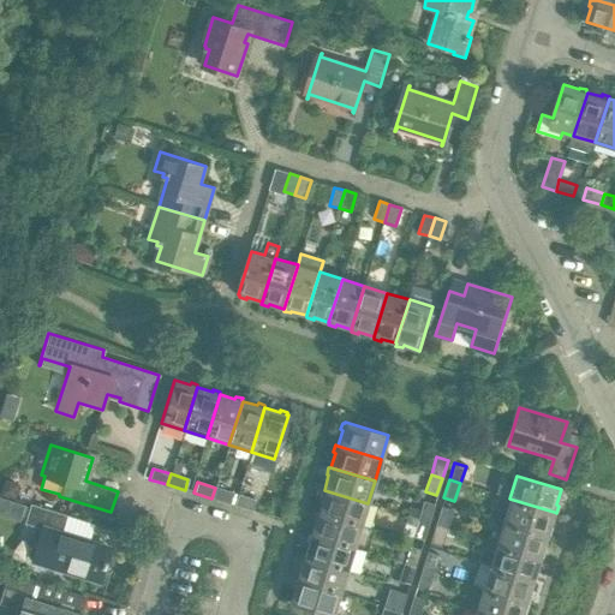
[(230,503),(233,493),(215,488),(212,499),(230,503)]
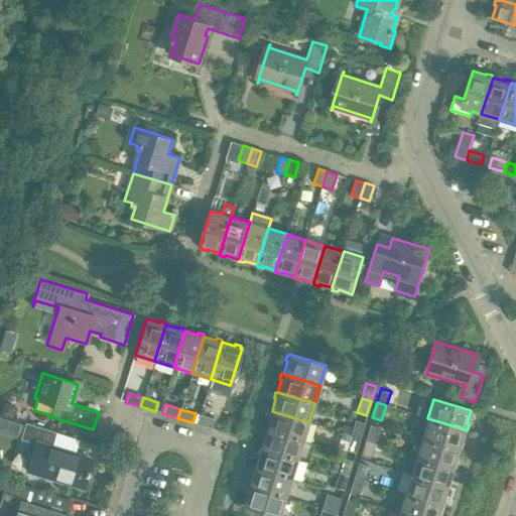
[(302,441),(308,422),(272,411),(271,411),(270,411),(268,416),(270,417),(266,429),(302,441)]
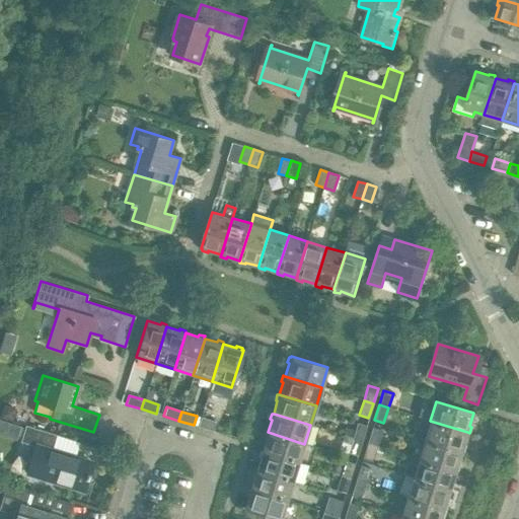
[(213,431),(216,422),(201,417),(198,427),(213,431)]
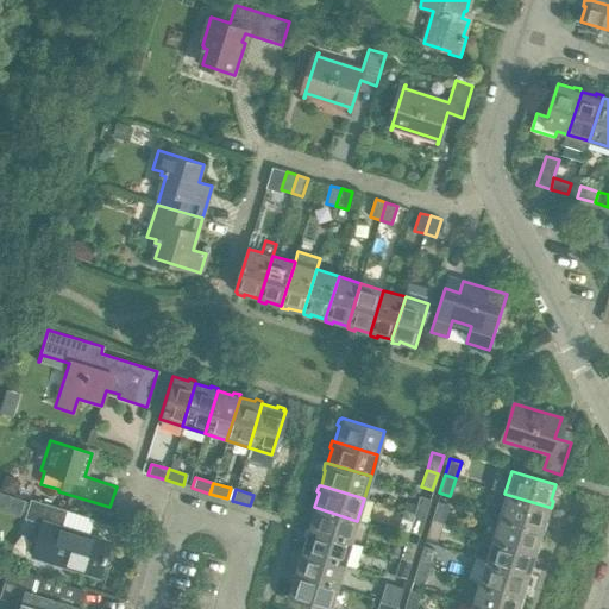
[(544,522),(548,507),(504,494),(498,516),(541,529),(544,529),(546,522),(544,522)]
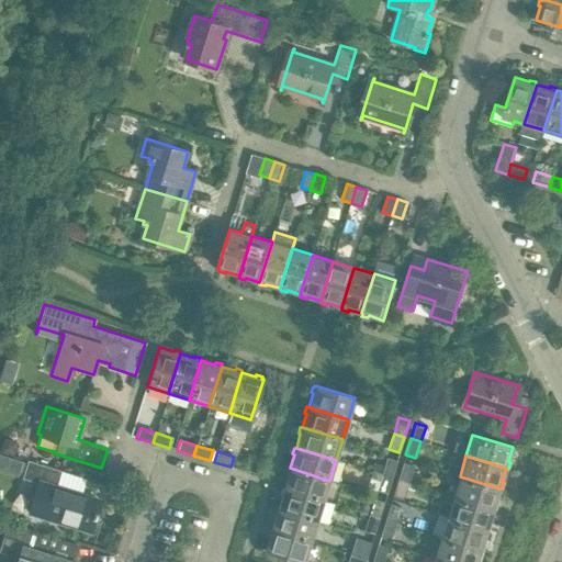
[(391,478),(396,461),(386,458),(381,474),(391,478)]
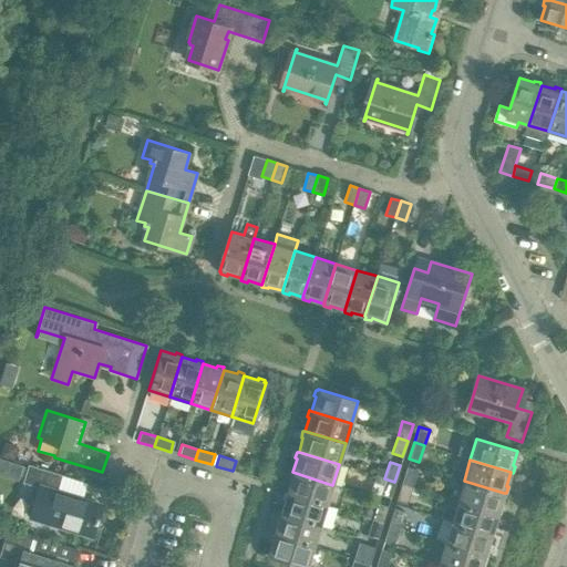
[(92,536),(101,506),(55,492),(61,475),(27,465),(21,483),(38,487),(29,516),(92,536)]
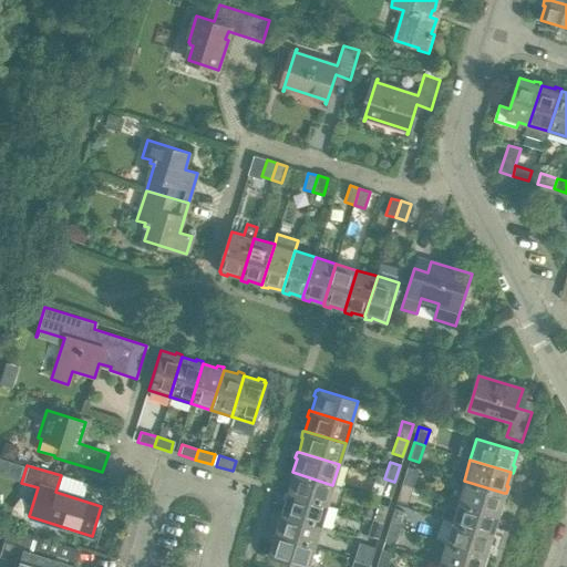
[(412,486),(416,471),(406,467),(401,484),(412,486)]
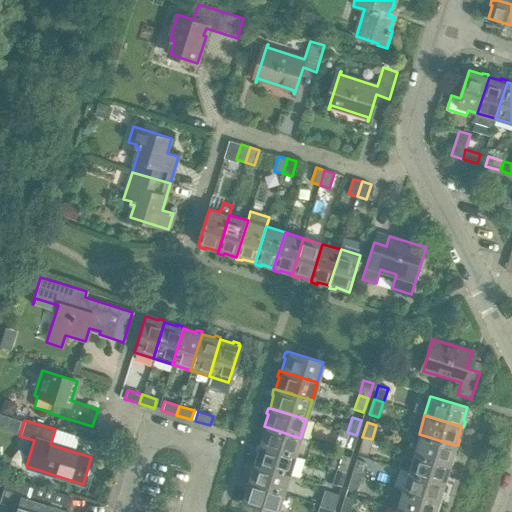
[(294,456),(300,438),(264,426),(264,427),(262,426),(260,432),(262,433),(258,445),(294,456)]
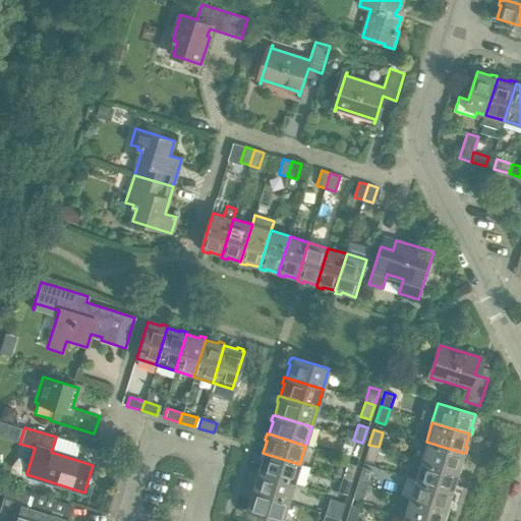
[(358,457),(362,443),(353,440),(349,455),(358,457)]
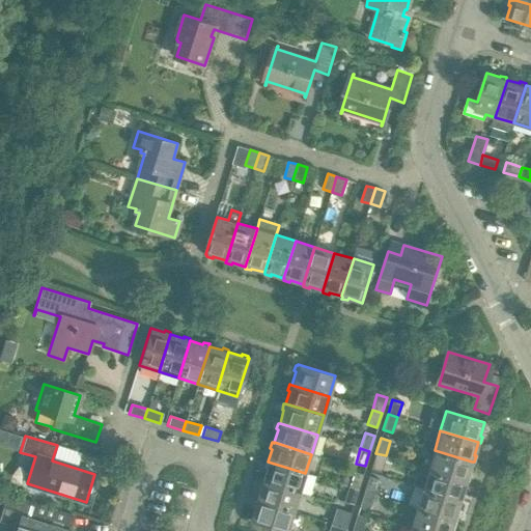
[(468,474),(472,462),(435,450),(428,469),(466,481),(466,480),(468,481),(470,475),(468,474)]
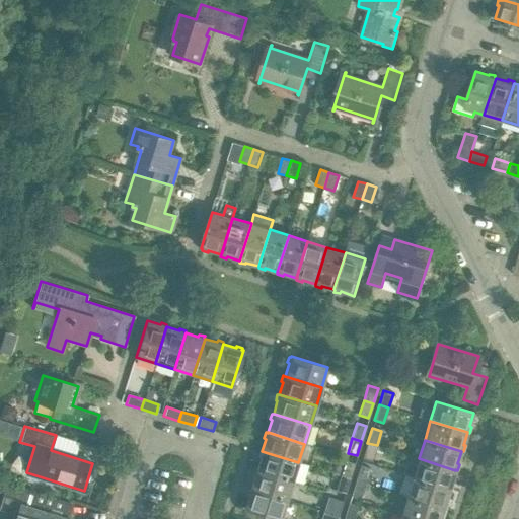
[(372,460),(377,445),(367,443),(363,457),(372,460)]
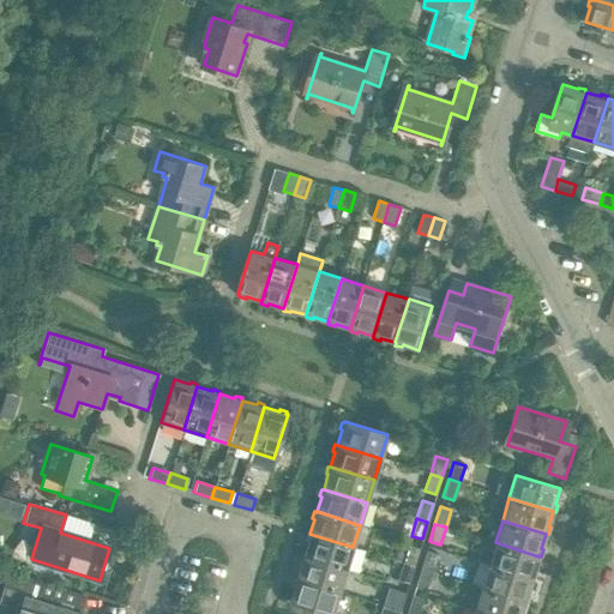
[(345,570),(353,547),(309,534),(307,534),(305,541),(307,541),(302,557),(345,570)]
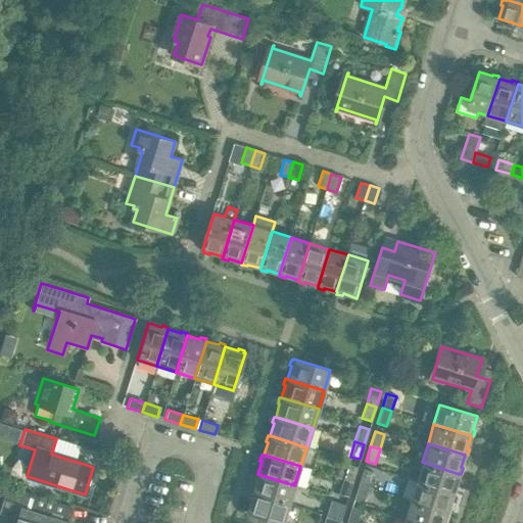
[(455,486),(459,474),(422,462),(416,481),(453,492),(455,493),(457,487),(455,486)]
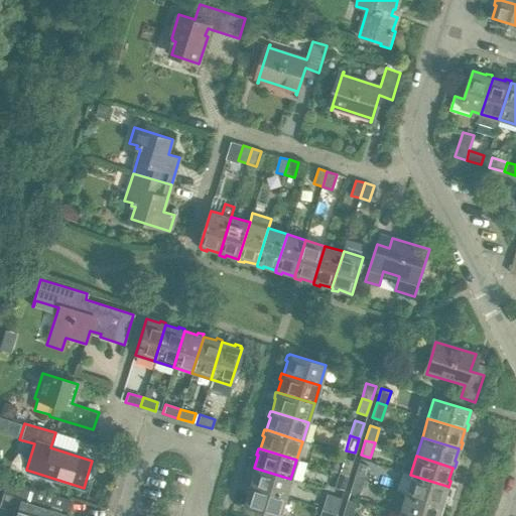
[(348,476),(352,461),(343,458),(339,473),(348,476)]
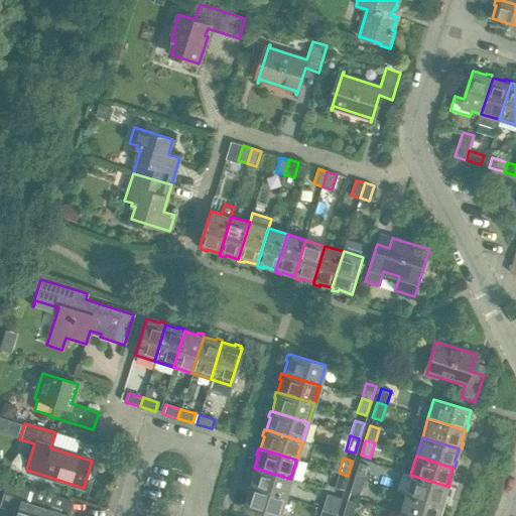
[(363,481),(367,466),(358,463),(354,478),(363,481)]
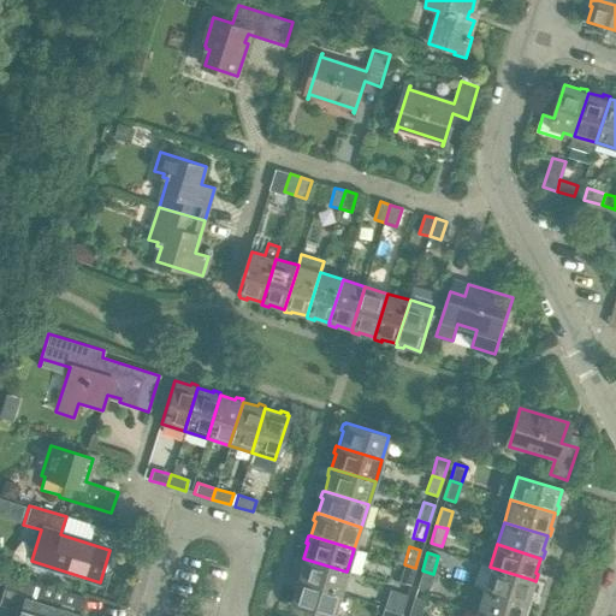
[(341,594),(347,572),(303,558),(301,557),(298,564),(301,566),(296,580),(341,594)]
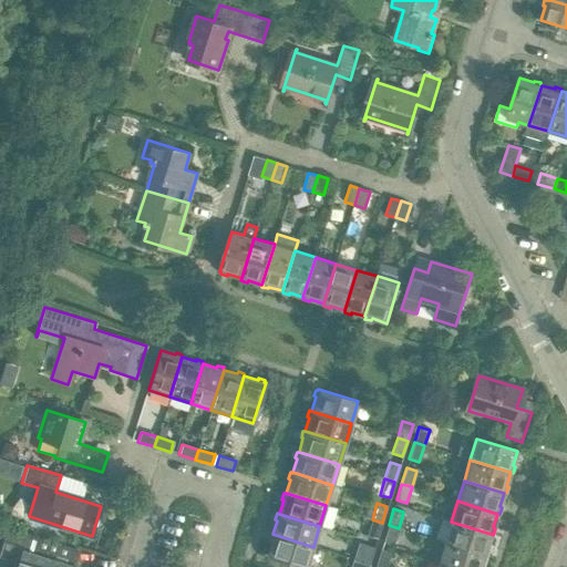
[(377,539),(382,523),(372,519),(367,536),(377,539)]
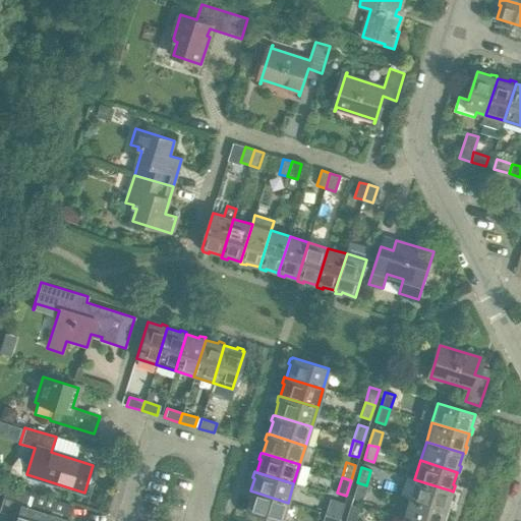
[(448,504),(451,490),(414,479),(408,499),(445,510),(446,508),(448,509),(449,504),(448,504)]
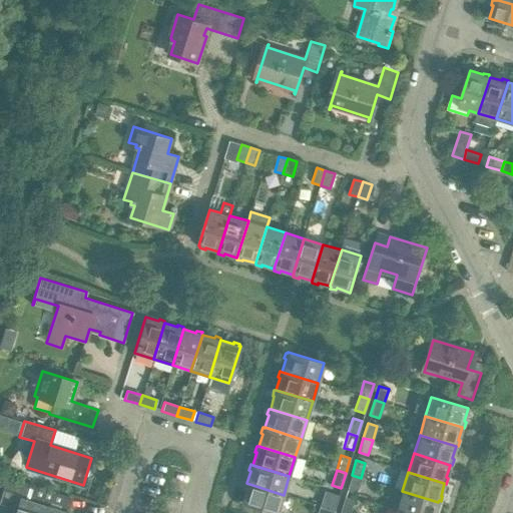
[(356,492),(361,478),(352,475),(347,490),(356,492)]
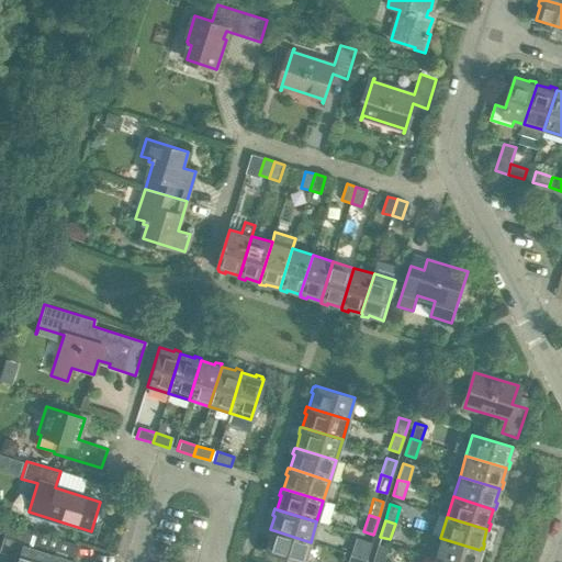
[(72,561),(69,561),(75,544),(7,523),(1,541),(21,548),(15,561),(72,561)]
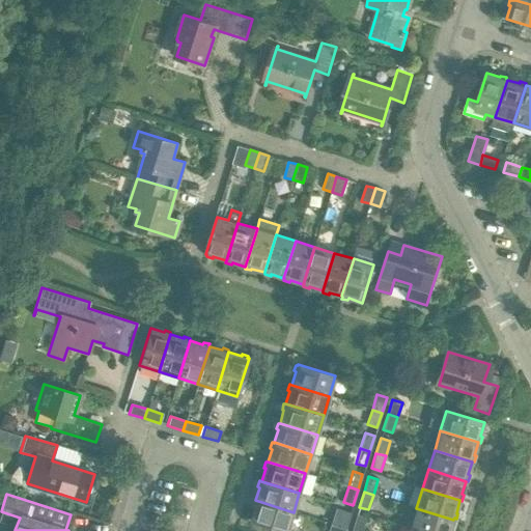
[(283,530),(286,530),(294,512),(255,500),(255,501),(253,500),(251,506),(253,507),(249,521),(283,530)]
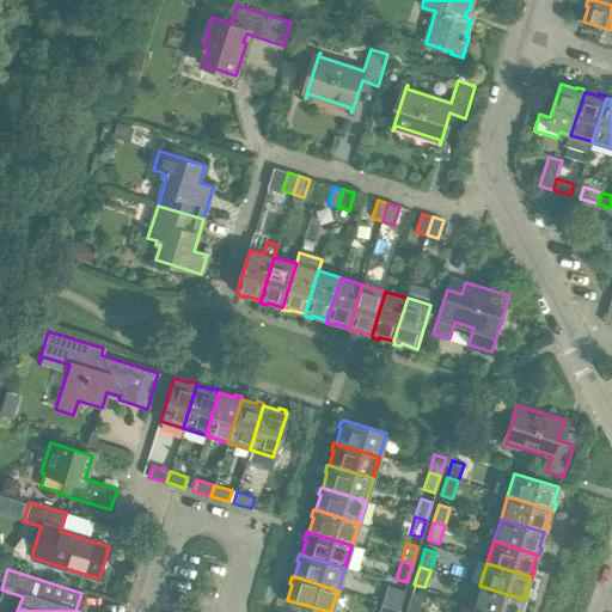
[(398,610),(404,592),(386,586),(381,604),(398,610)]
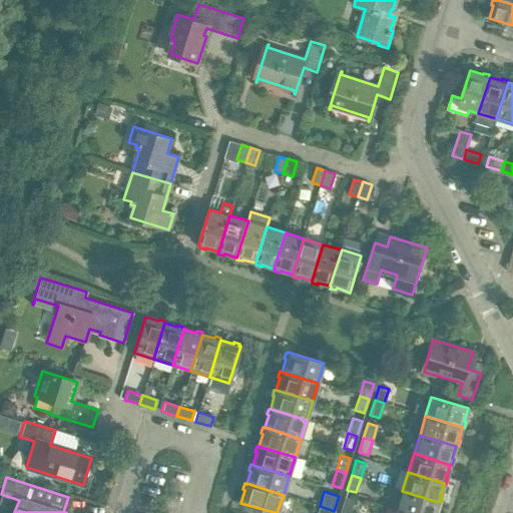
[(435,512),(438,502),(402,491),(397,509),(408,512),(435,512)]
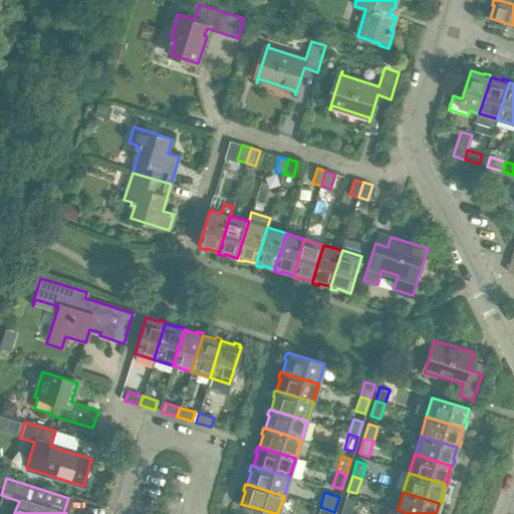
[(343,513),(350,513),(354,501),(345,499),(340,513),(343,513)]
